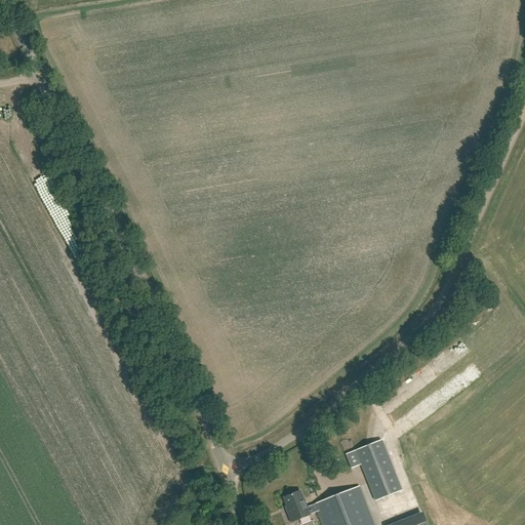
[(458,352),(463,358),(469,354),(463,348),(458,352)]
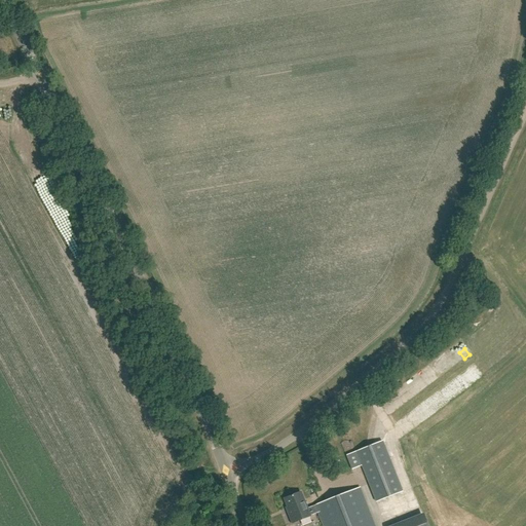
[(402,491),(382,441),(345,455),(351,471),(361,466),(375,502),(402,491)]
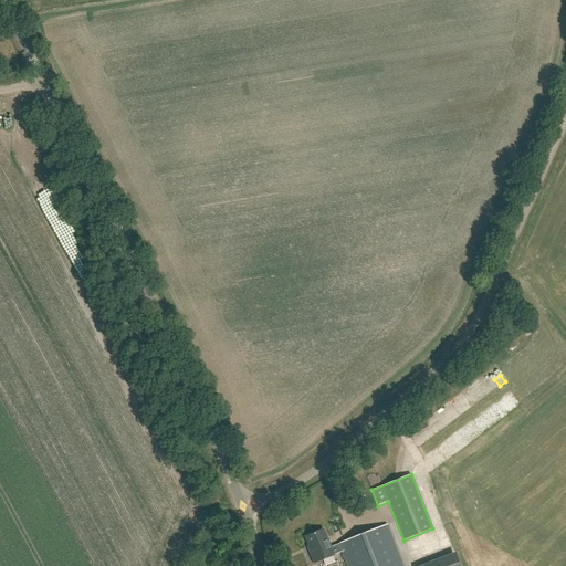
[(402,565),(387,526),(332,548),(324,531),(307,538),(313,553),(311,554),(314,565),(342,554),(346,565),(402,565)]
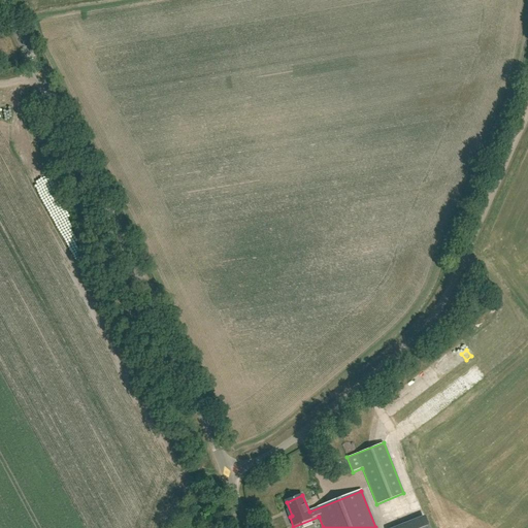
[(428,527),(424,516),(393,527),(428,527)]
